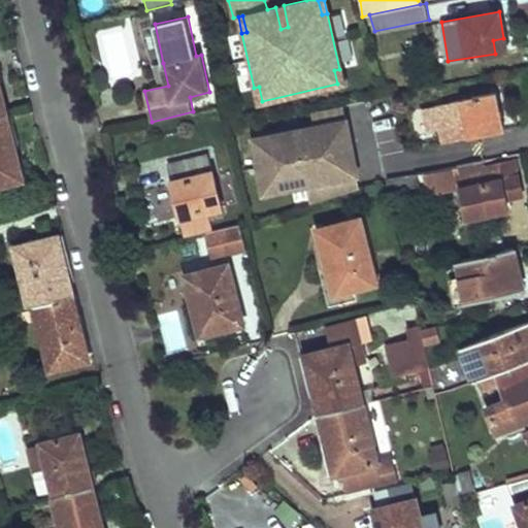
[(155,24),(146,26),(156,65),(163,63),(155,24)]
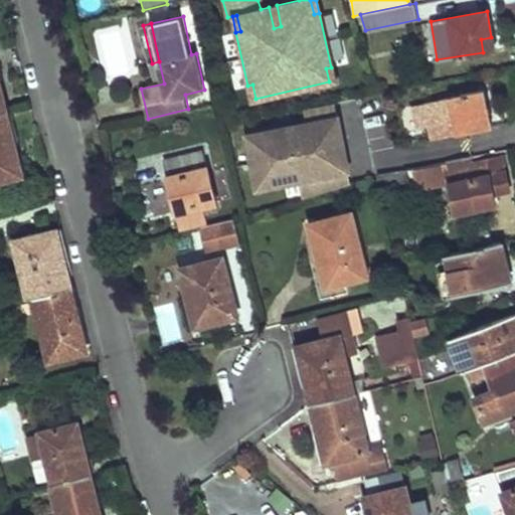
[(491,37),(481,39),(483,52),(493,50),(491,37)]
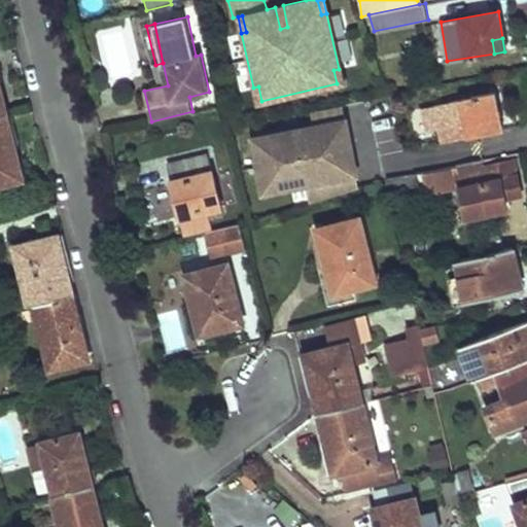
[(503,130),(495,92),(433,105),(438,128),(442,142),(453,140),(482,134),(503,130)]
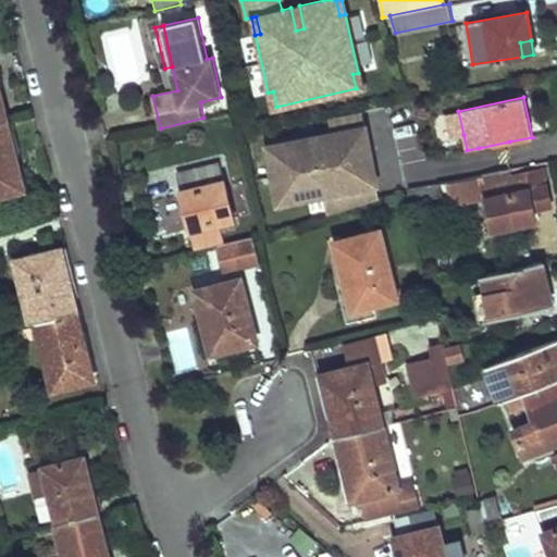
[(327,116),(331,133),(267,146),(277,202),(323,194),(326,214),(379,198),(355,111),(327,116)]
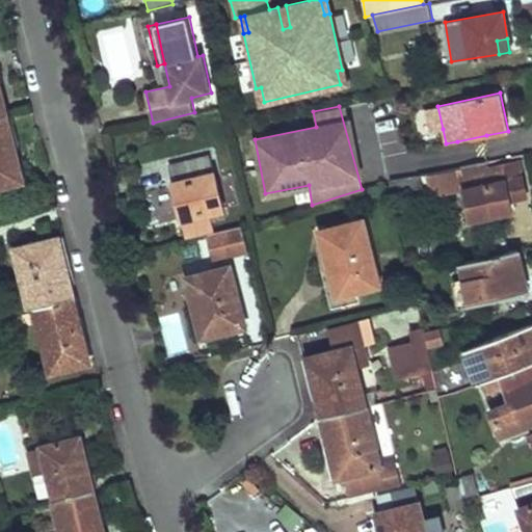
[(443,129),(437,106),(427,108),(431,131),(443,129)]
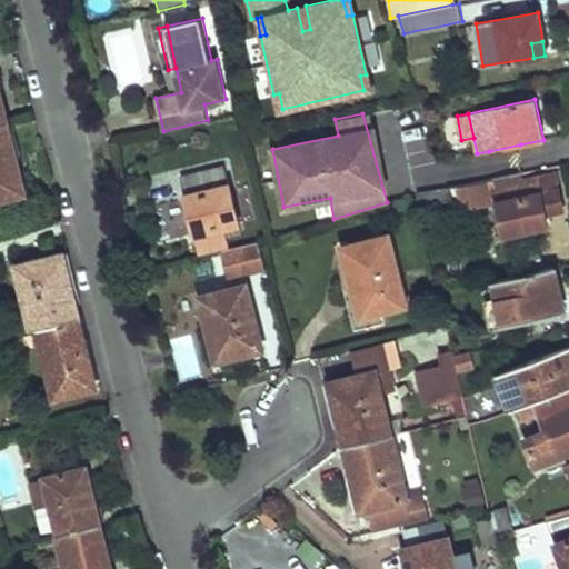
[(0,122),(0,198),(23,193),(13,156),(20,153),(11,120),(6,122),(0,122)]
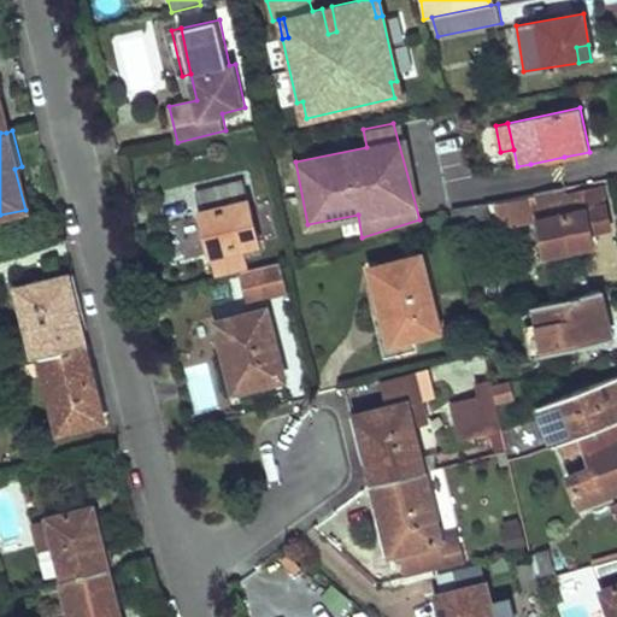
[(262,253),(244,181),(197,193),(212,256),(217,275),(248,268),(246,257),(262,253)]
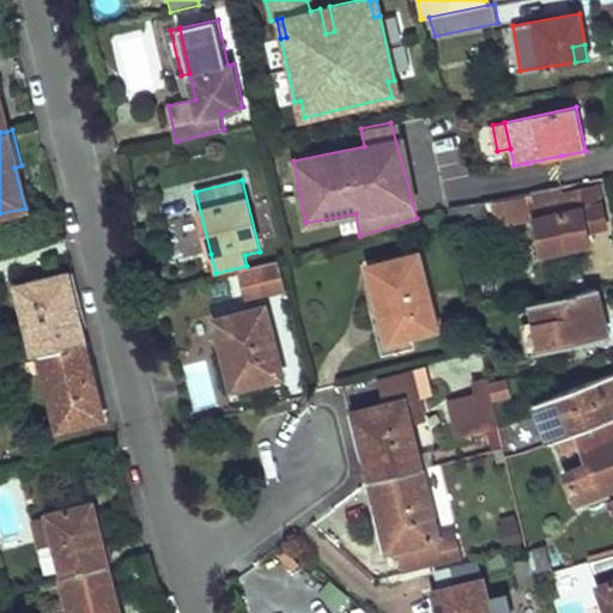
[(598,184),(533,198),(532,194),(497,201),(502,224),(536,217),(544,253),(566,248),(590,243),(588,231),(607,228),(607,226),(599,184),(598,184)]
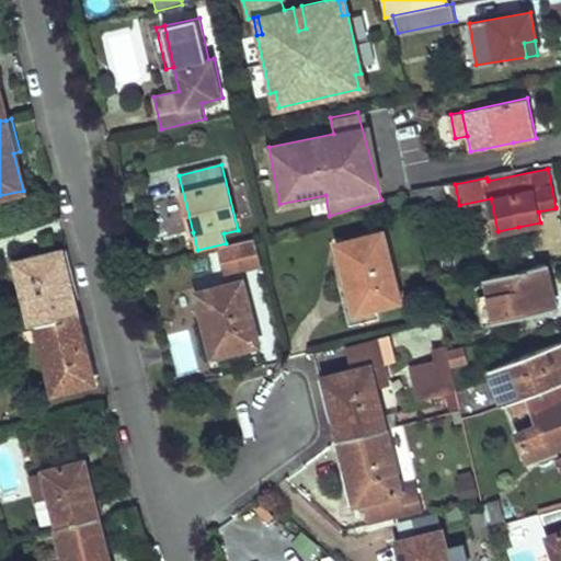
[(445,186),(413,192),(415,205),(447,201),(445,186)]
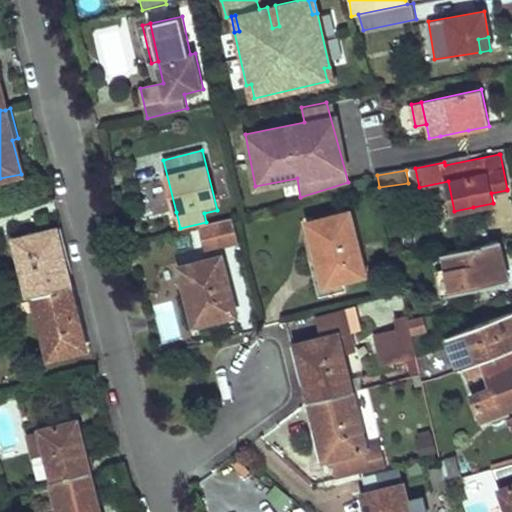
[(363,275),(348,211),(307,221),(315,255),(318,255),(325,284),(363,275)]
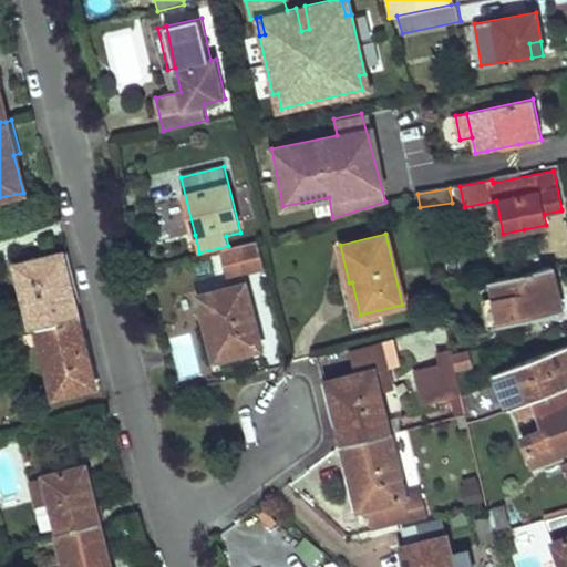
[(257,241),(220,250),(227,277),(264,268),(257,241)]
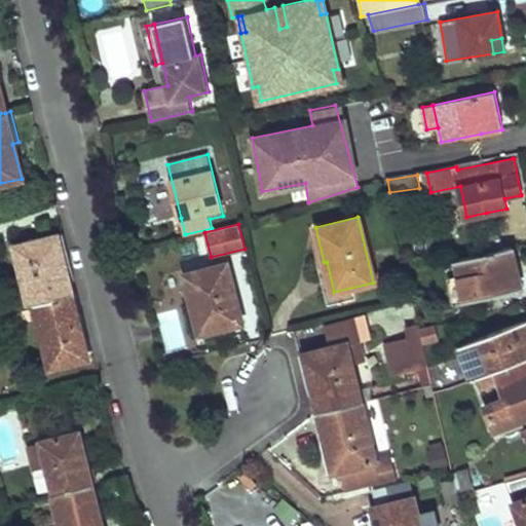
[(70,265),(63,234),(14,246),(29,305),(35,303),(73,295),(67,266),(70,265)]
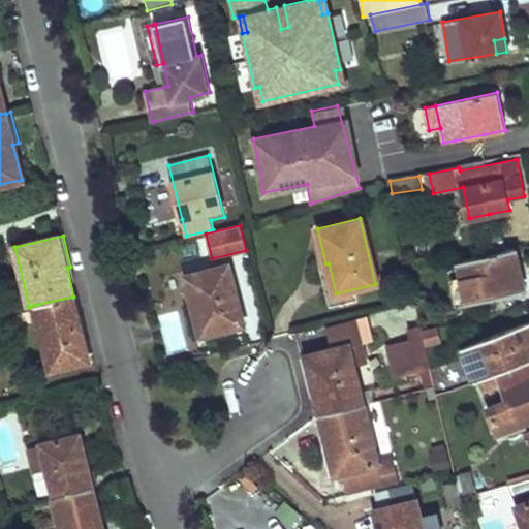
[(520,267),(516,249),(458,260),(462,278),(455,279),(461,305),(517,293),(511,269),(520,267)]
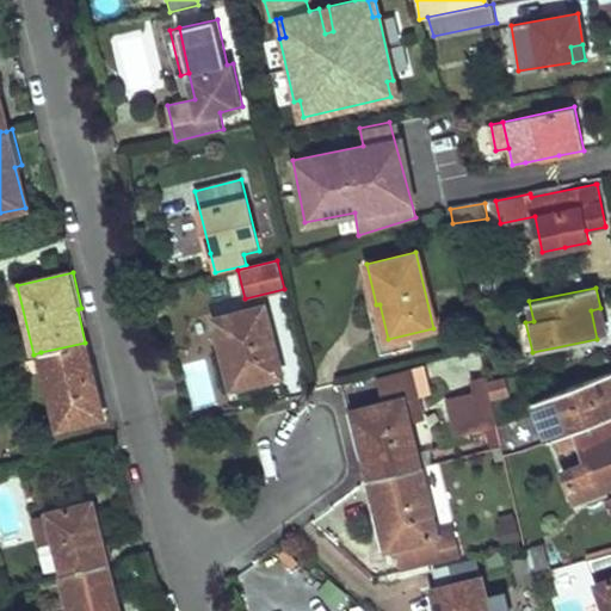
[(376,304),(368,307),(376,341),(388,339),(380,304),(376,304)]
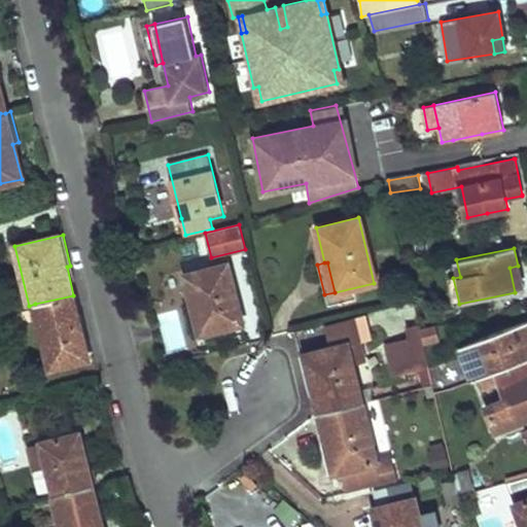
[(241,325),(227,265),(185,274),(192,305),(188,306),(195,335),(241,325)]
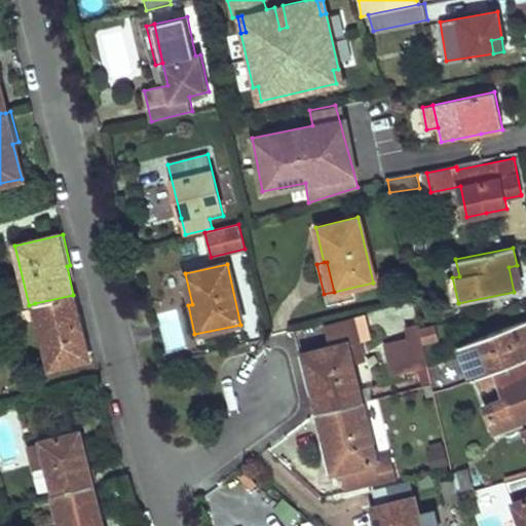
[(522,290),(517,265),(509,267),(514,292),(522,290)]
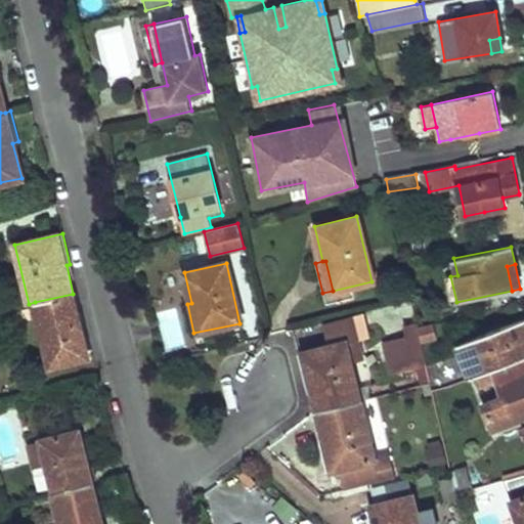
[(73,294),(35,302),(49,366),(88,357),(73,294)]
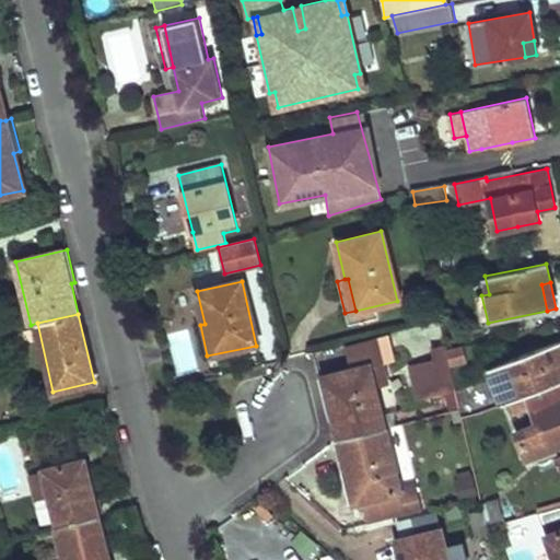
[(369,366),(380,364),(383,363),(376,337),(345,345),(346,350),(330,354),(335,371),(368,363),(369,366)]
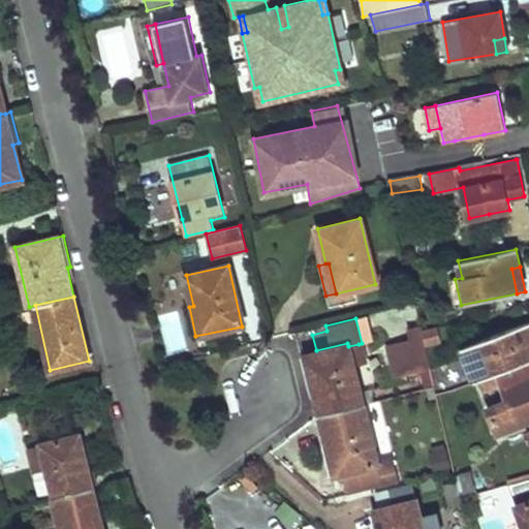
[(528,322),(462,347),(473,381),(479,379),(528,360),(528,322)]
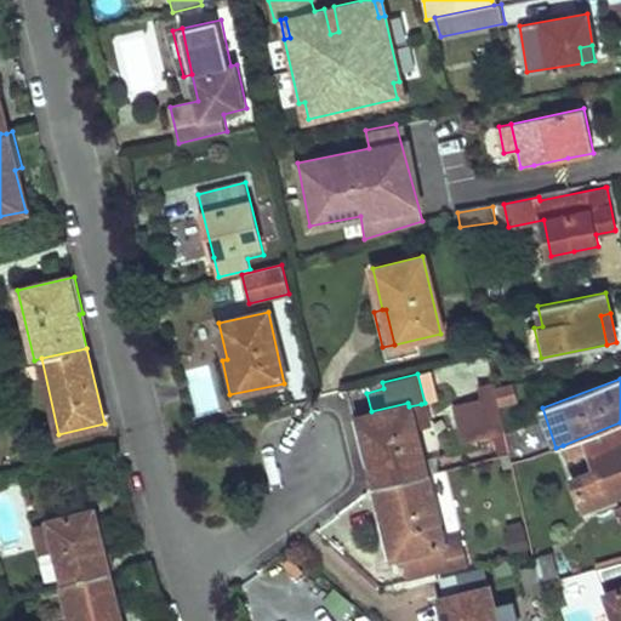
[(463,442),(505,432),(494,385),(478,388),(482,402),(456,408),(463,442)]
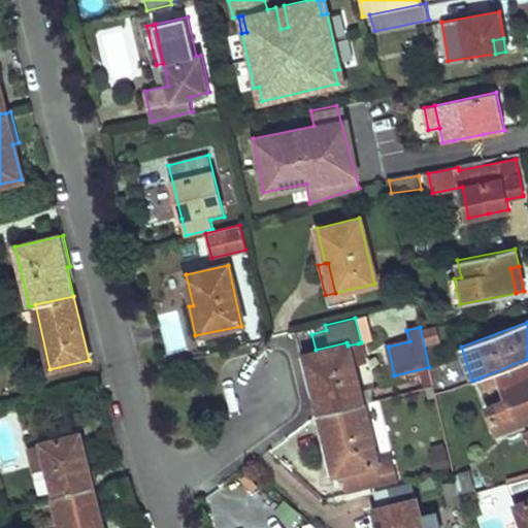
[(362,361),(358,343),(348,345),(347,342),(316,350),(299,355),(306,386),(312,385),(320,414),(362,402),(352,364),(362,361)]
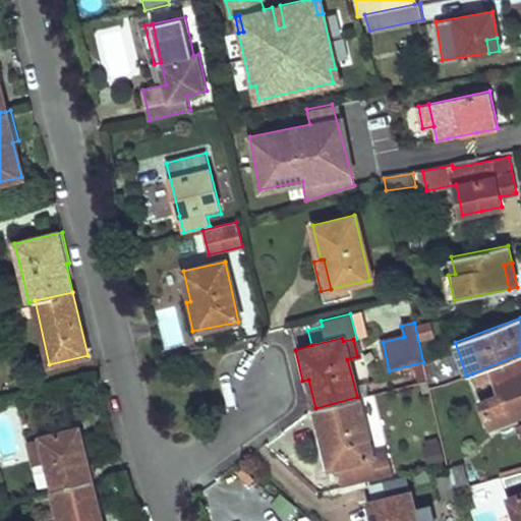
[(520,354),(472,373),(476,384),(496,378),(502,394),(478,403),(488,427),(520,415),(520,354)]
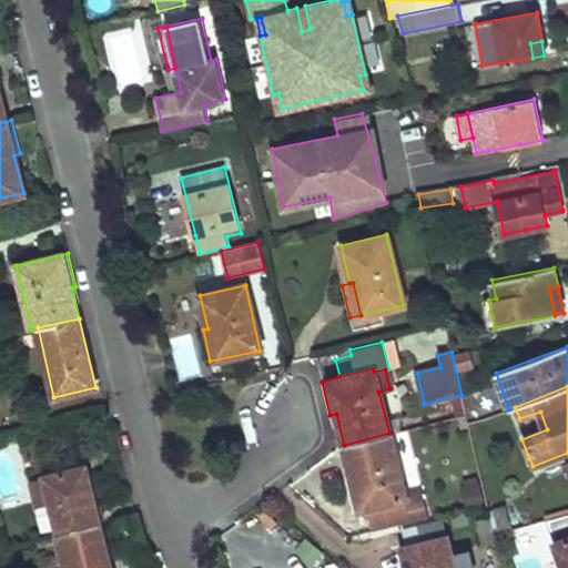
[(466,414),(463,401),(455,403),(456,416),(466,414)]
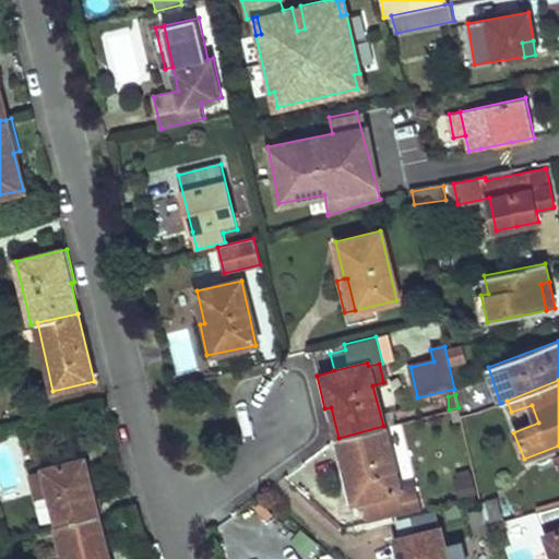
[(460,416),(459,407),(449,409),(453,421),(461,420),(460,416)]
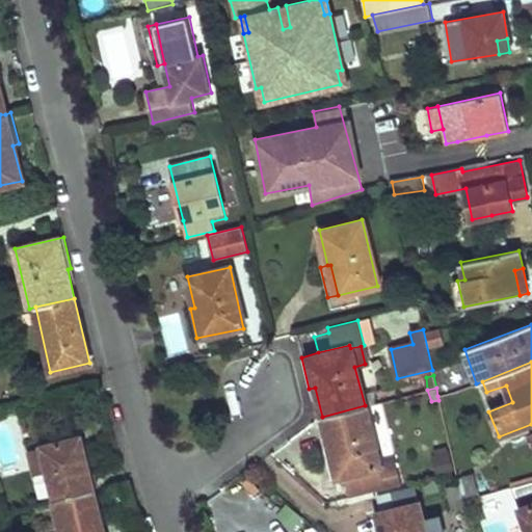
[(379,467),(365,405),(322,417),(328,446),(324,447),(330,478),(344,475),(349,497),(400,485),(394,462),(379,467)]
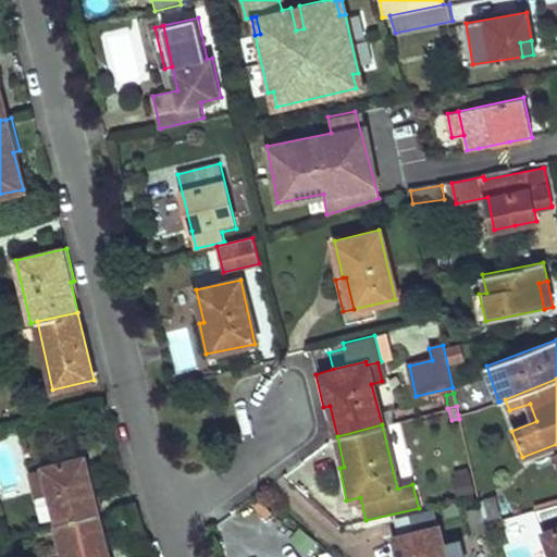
[(98,514),(85,457),(41,468),(56,523),(98,514)]
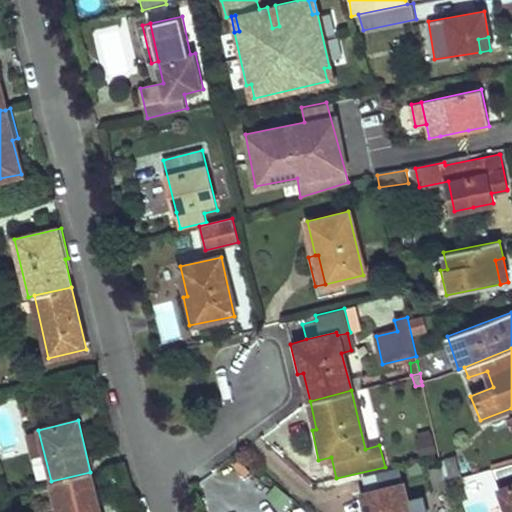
[(460,474),(453,456),(444,459),(449,476),(460,474)]
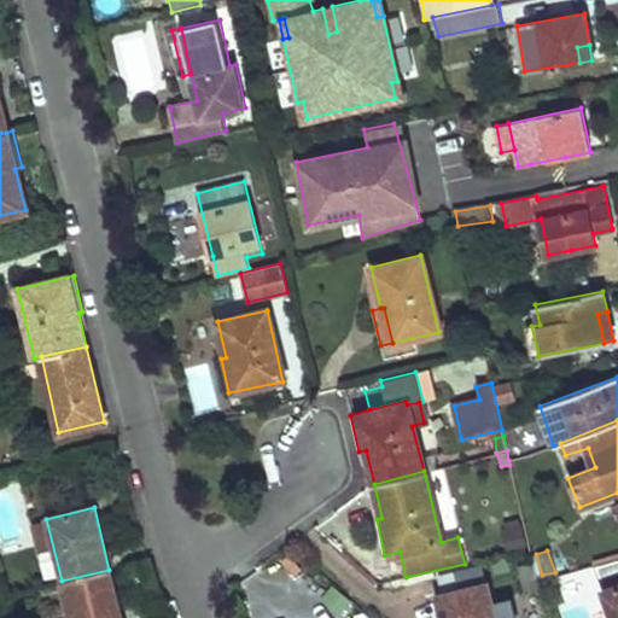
[(617,617),(617,558),(593,565),(610,617),(617,617)]
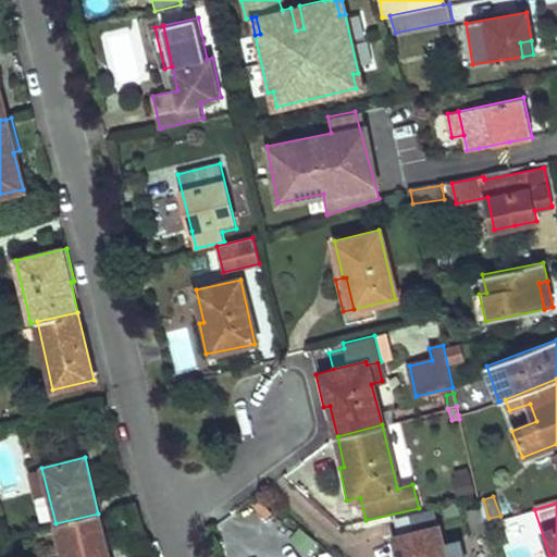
[(479,508),(468,510),(471,527),(483,524),(479,508)]
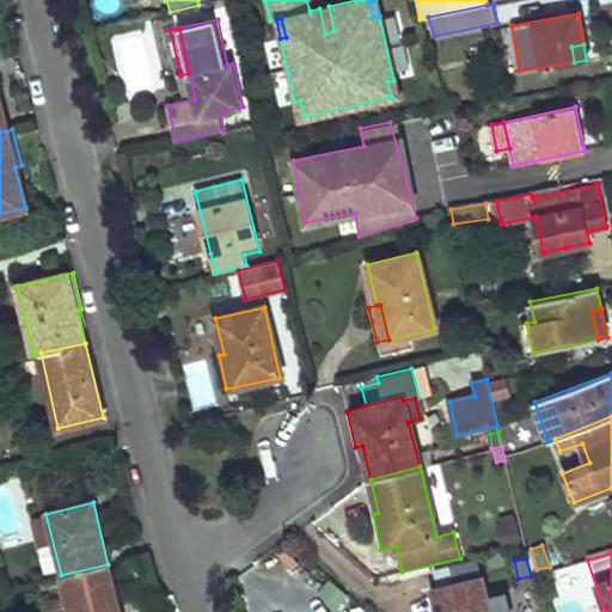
[(478,563),(435,570),(439,588),(482,579),(478,563)]
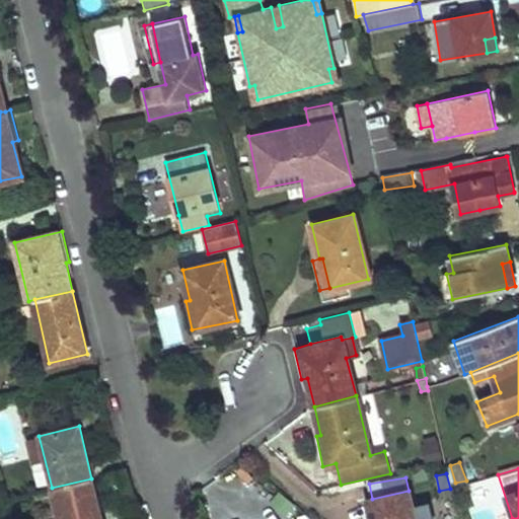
[(101,518),(91,478),(52,488),(59,518),(101,518)]
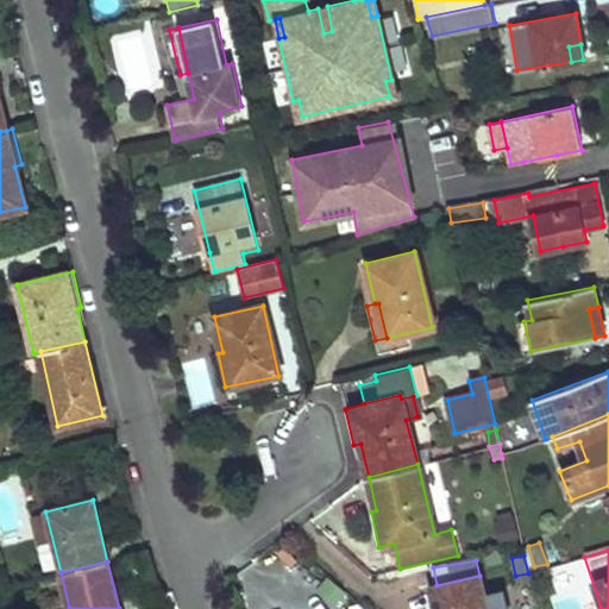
[(487,608),(484,596),(479,576),(437,585),(432,586),(437,608),(487,608)]
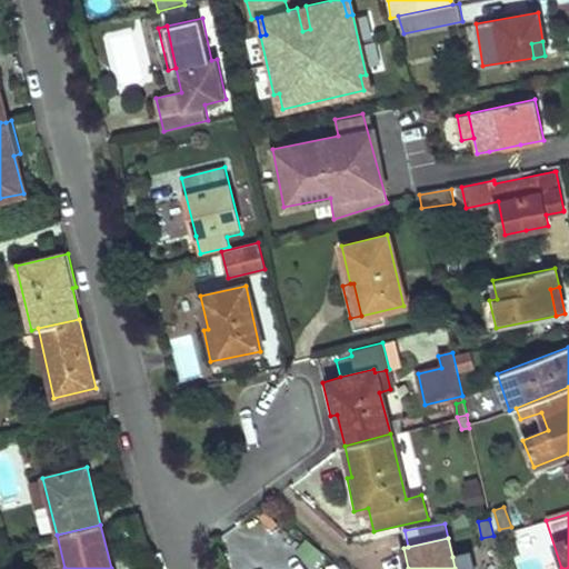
[(452,557),(455,568),(472,568),(469,552),(452,557)]
